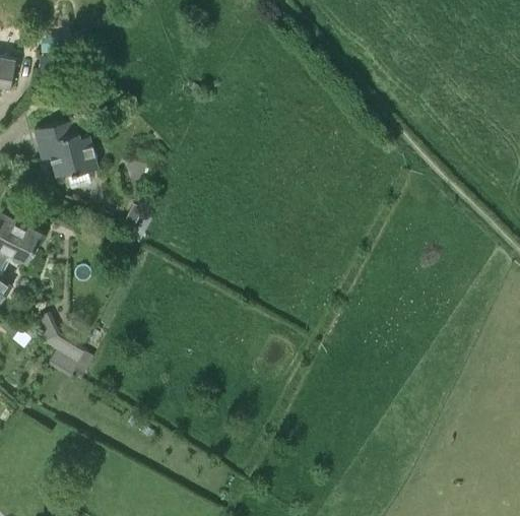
[(0,87),(10,89),(15,61),(0,58),(0,87)]
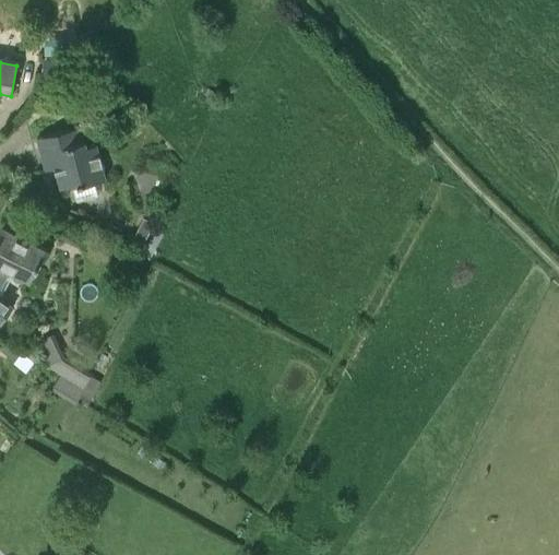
[(105,181),(105,179),(97,146),(86,149),(85,143),(82,141),(79,129),(37,141),(46,174),(55,172),(60,193),(105,181)]
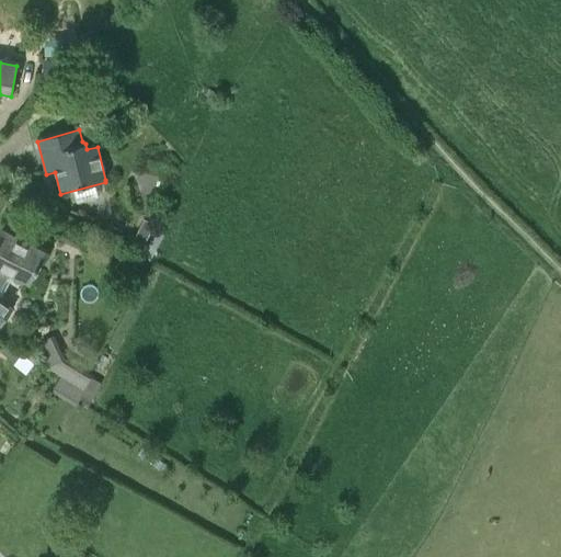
[(145,247),(153,227),(145,223),(135,241),(145,247)]
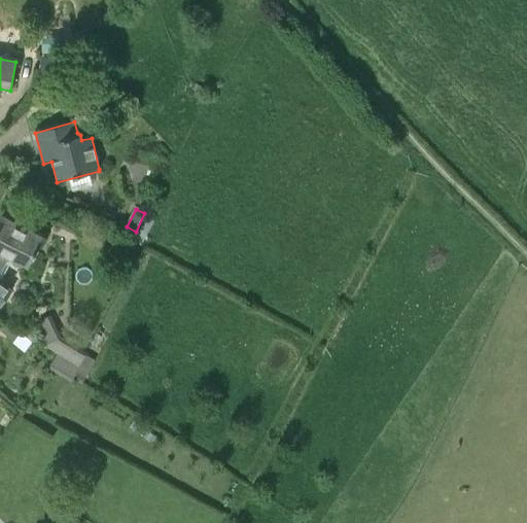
[(12,291),(1,283),(12,260),(29,268),(44,237),(2,217),(0,220),(0,307),(1,308),(12,291)]
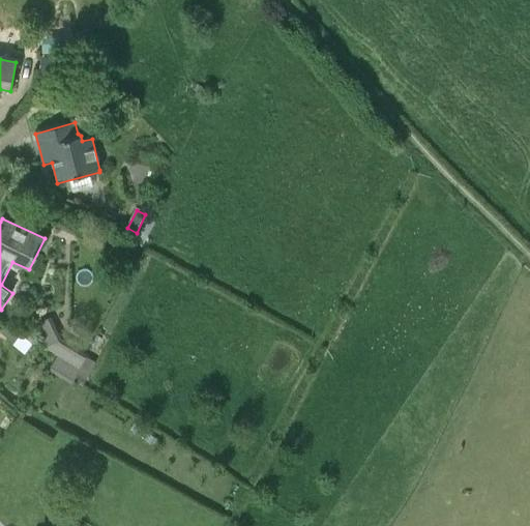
[(0,335),(7,342),(13,333),(4,325),(0,329),(0,335)]
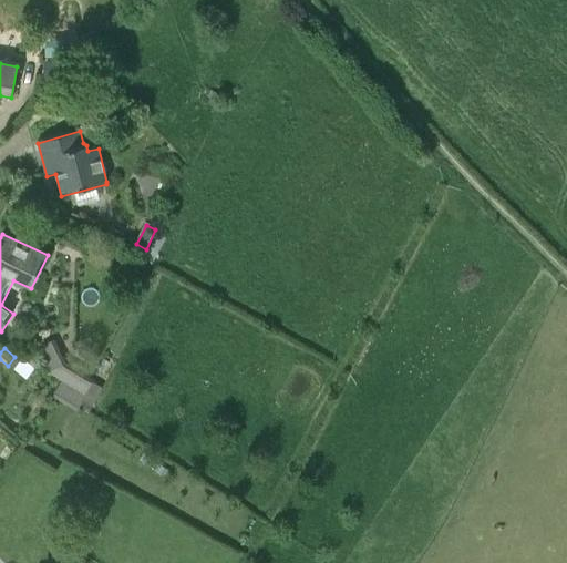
[(84,397),(61,384),(51,399),(75,412),(84,397)]
